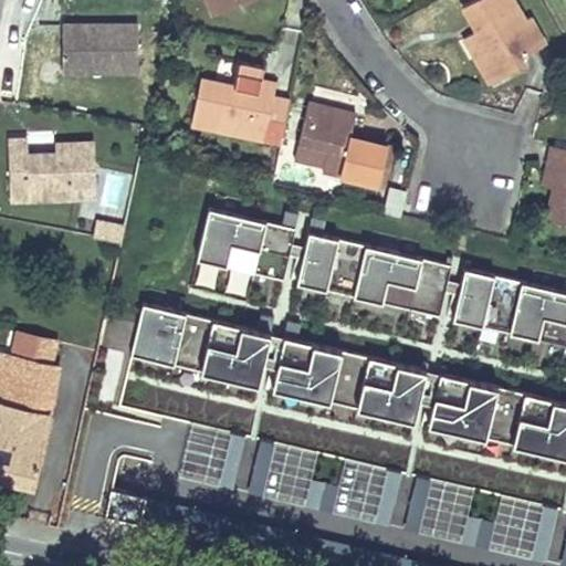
[(207,0),(213,16),(252,0),(207,0)]
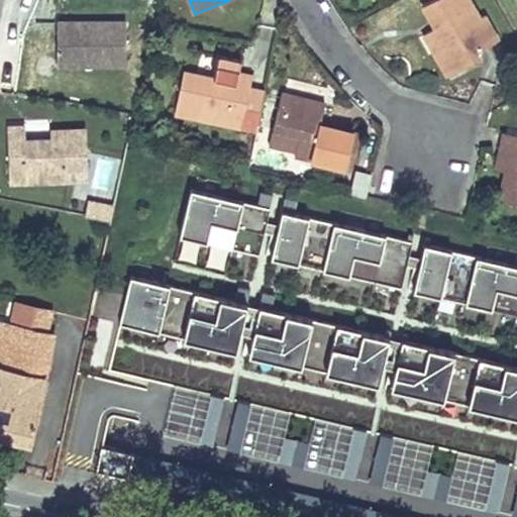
[(480,17),(470,0),(432,0),(423,6),(432,22),(433,21),(436,28),(424,34),(434,53),(445,46),(458,71),(480,59),(476,53),(498,40),(484,14),(480,17)]
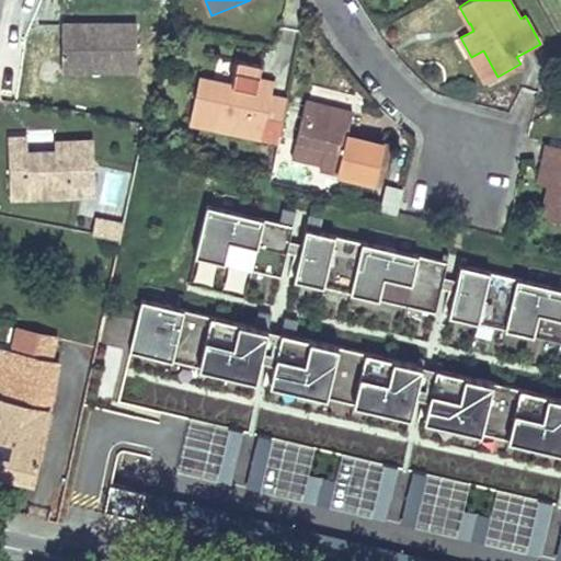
[(137,72),(137,24),(109,23),(109,30),(80,30),(80,23),(61,23),(61,71),(137,72)]
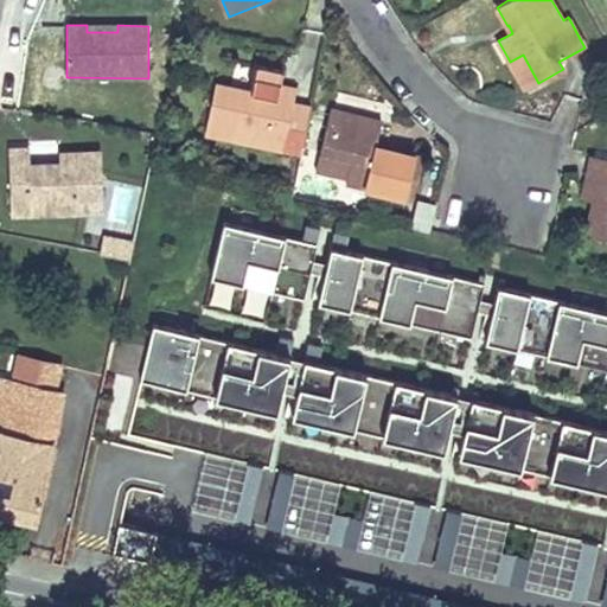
[(523,55),(510,62),(525,90),(538,83),(523,55)]
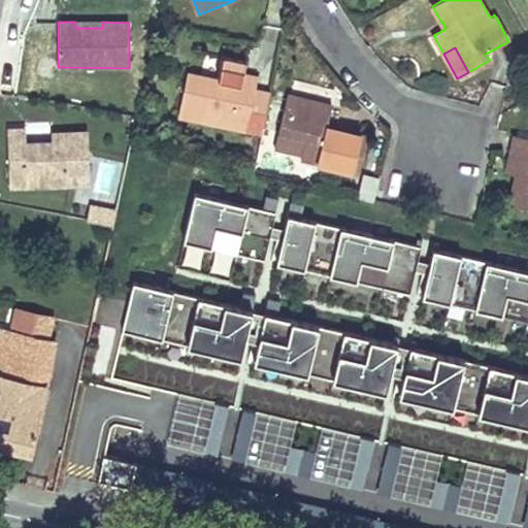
[(178,116),(262,134),(270,93),(256,89),(258,77),(242,73),(245,61),(222,57),(218,78),(188,72),(178,116)]
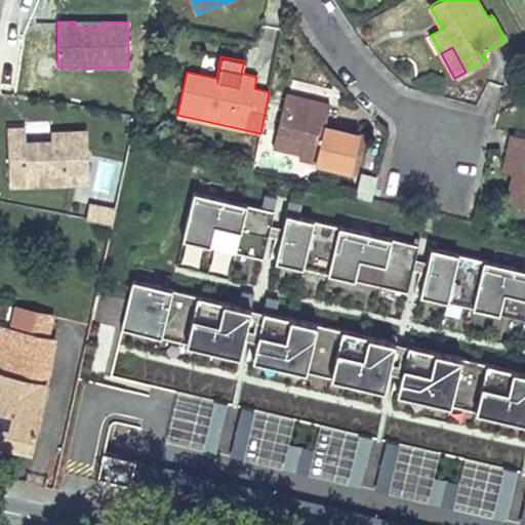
[(298,158),(357,172),(366,135),(336,129),(335,131),(324,128),(330,105),(286,93),(277,131),(304,137),(299,154),(298,158)]
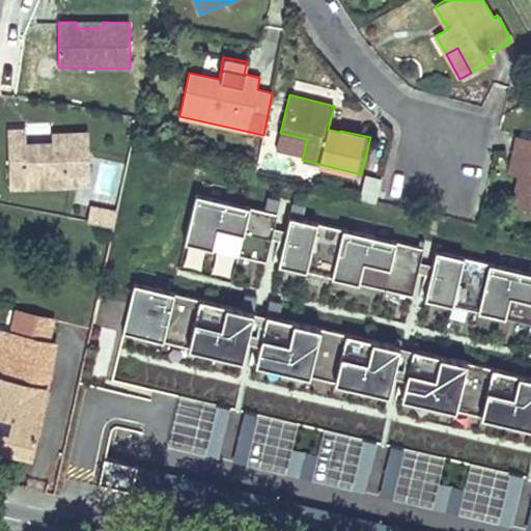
[(27,189),(90,186),(88,132),(52,134),(52,143),(26,144),(26,129),(8,130),(9,168),(26,168),(27,189)]
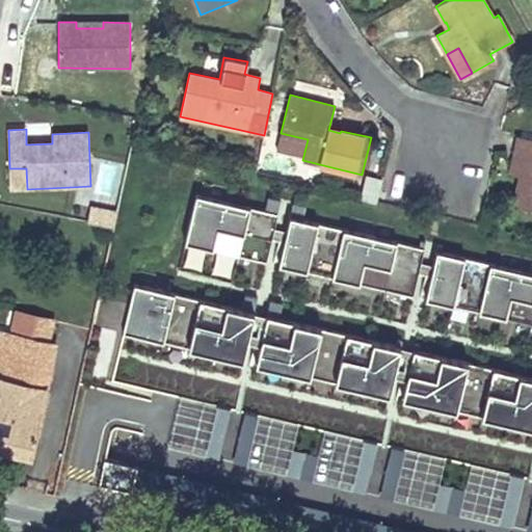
[(308,139),(281,133),(276,150),(303,156),(308,139)]
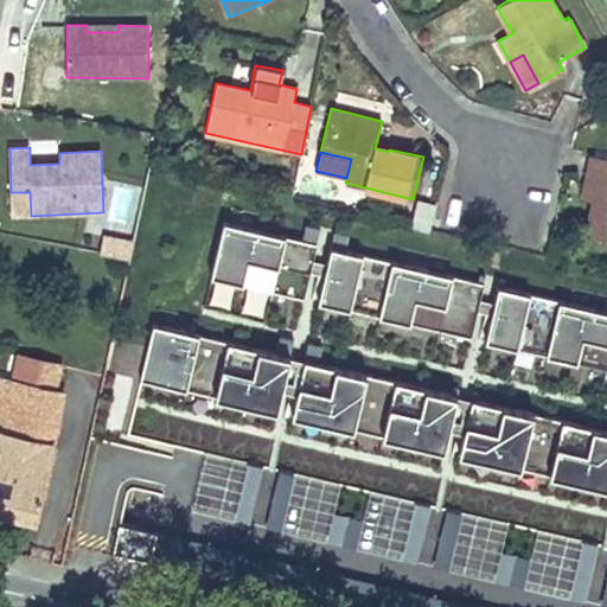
[(606,158),(593,154),(588,173),(600,176),(594,202),(587,236),(606,240),(606,158)]
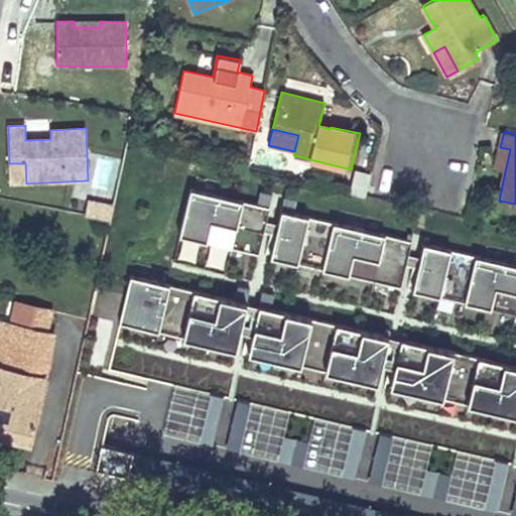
[(510,149),(500,147),(495,169),(505,171),(510,149)]
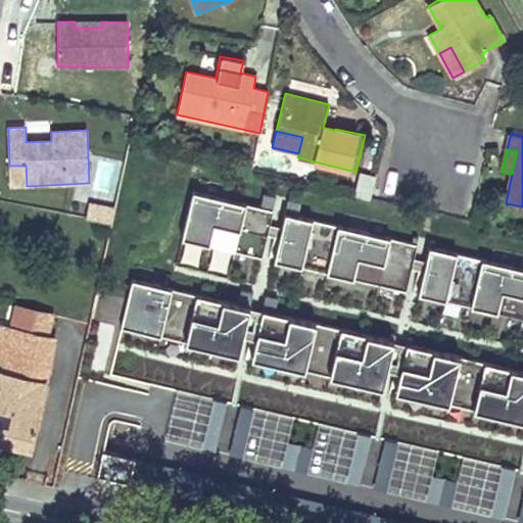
[(26,165),(9,165),(10,186),(27,186),(26,165)]
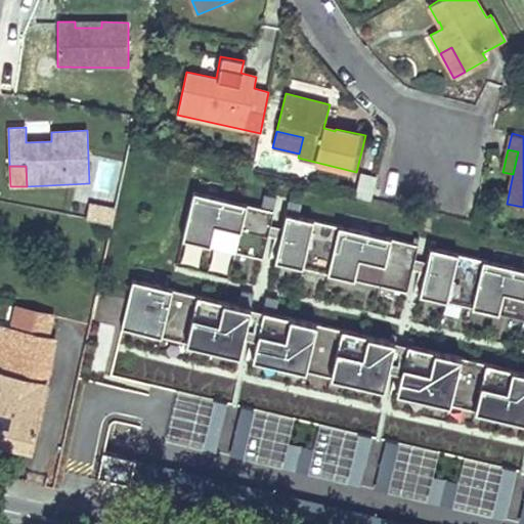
[(370,199),(374,174),(357,172),(354,198),(370,199)]
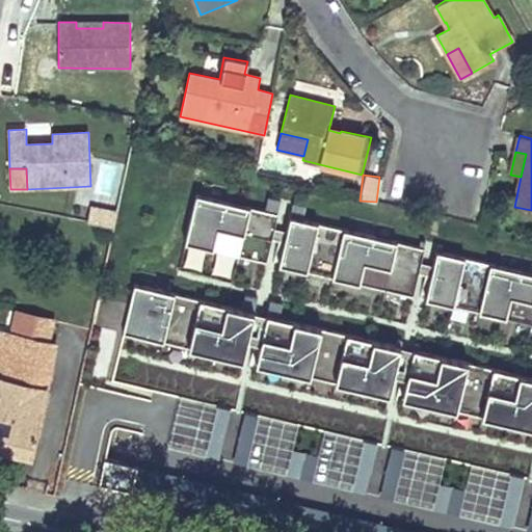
[(277,215),(194,196),(184,244),(267,263),(277,215)]
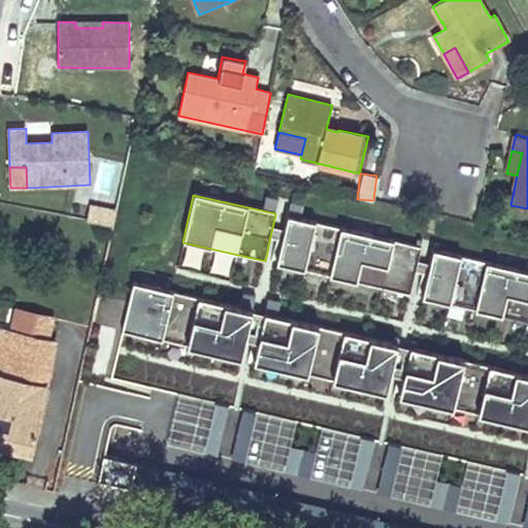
[(88,222),(112,227),(117,211),(91,206),(88,222)]
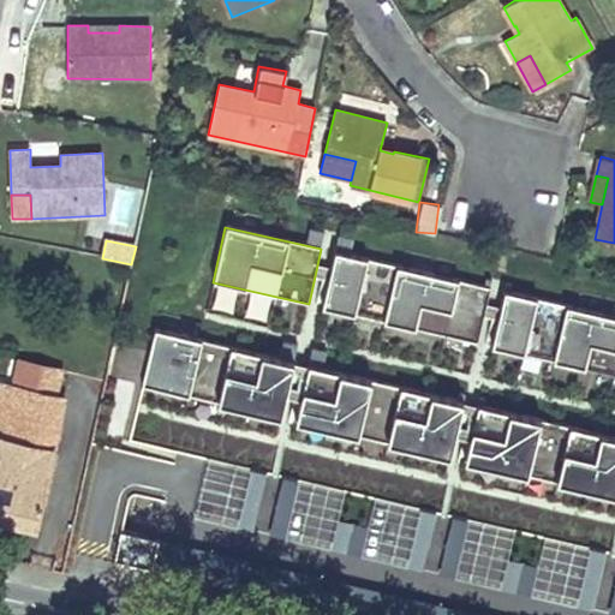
[(472,344),(485,286),(336,251),(322,308),(472,344)]
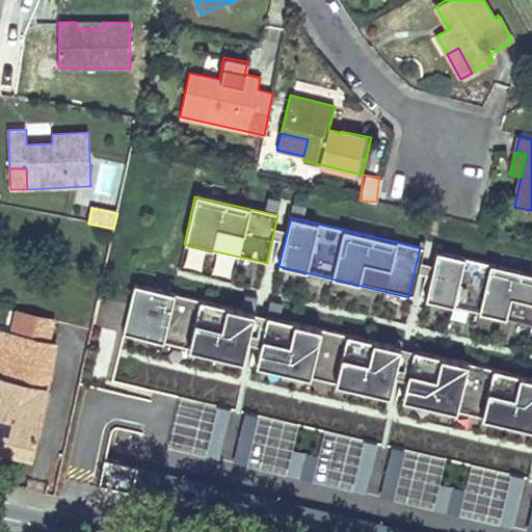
[(531,322),(531,273),(441,254),(430,299),(531,322)]
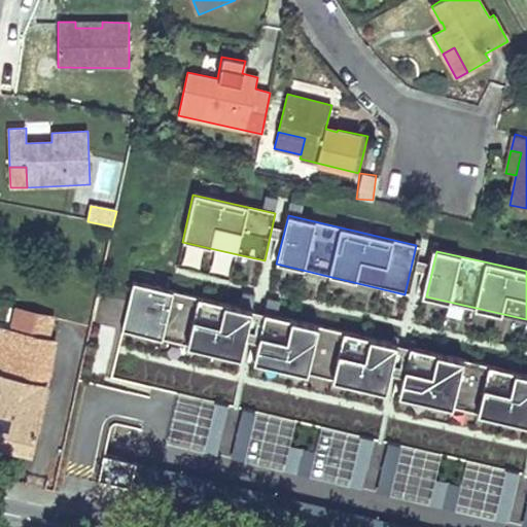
[(251,306),(131,278),(118,331),(239,359),(251,306)]
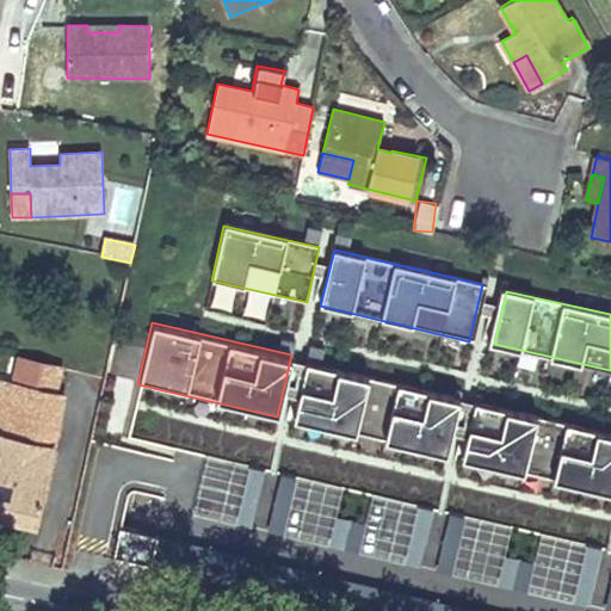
[(0,516),(35,523),(63,395),(57,394),(47,390),(53,365),(22,358),(16,384),(2,382),(0,393),(0,516)]
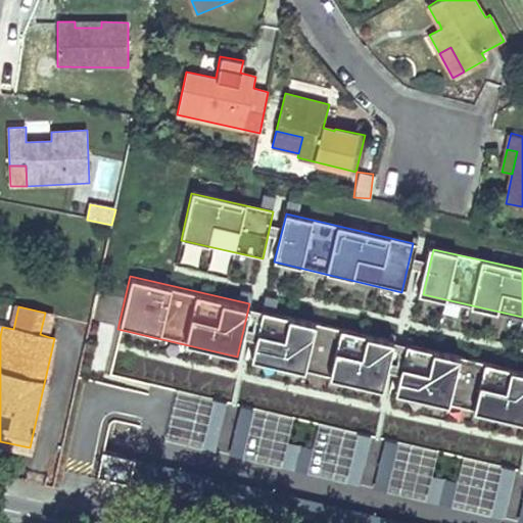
[(394,339),(260,310),(248,361),(382,391),(394,339)]
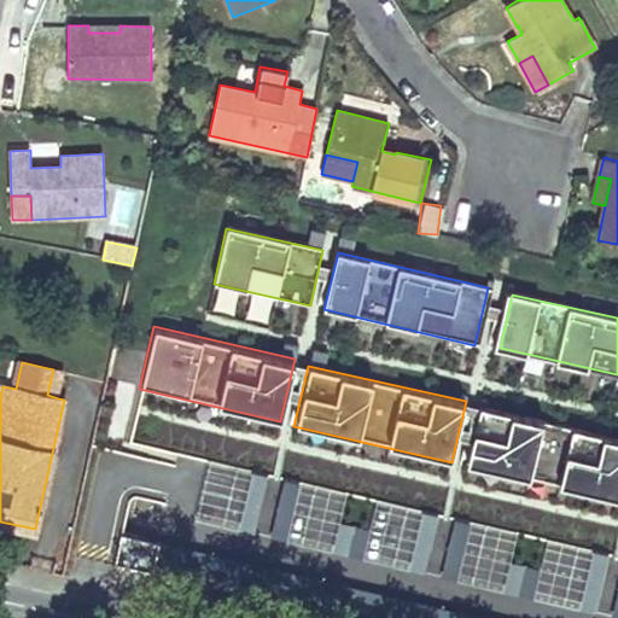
[(64,372),(53,369),(47,395),(58,398),(64,372)]
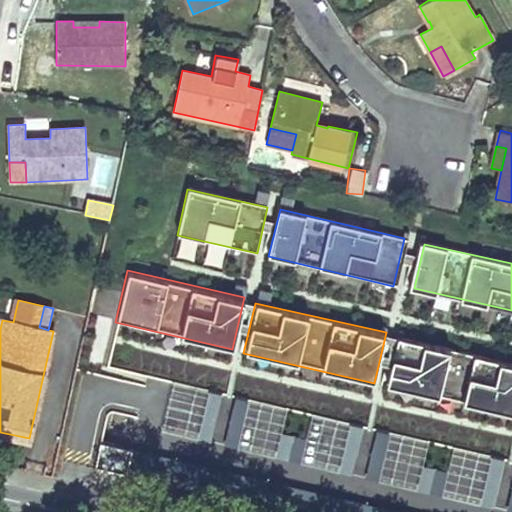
[(511,361),(399,337),(388,386),(511,412),(511,361)]
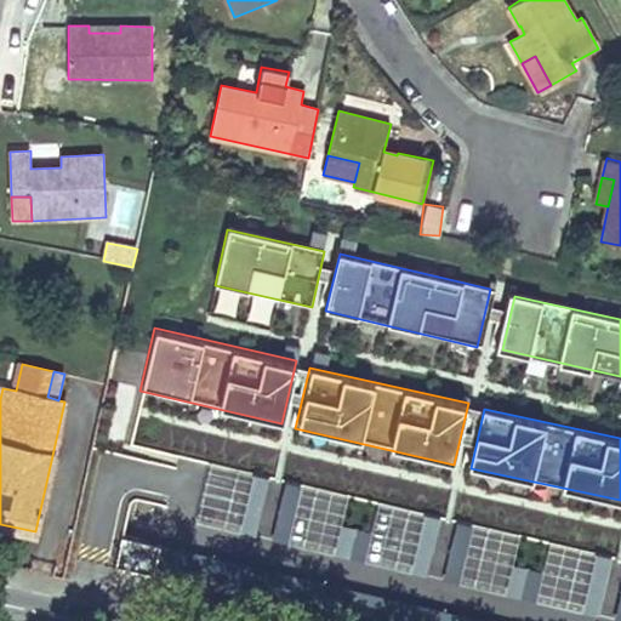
[(205,463),(194,527),(258,537),(269,474),(205,463)]
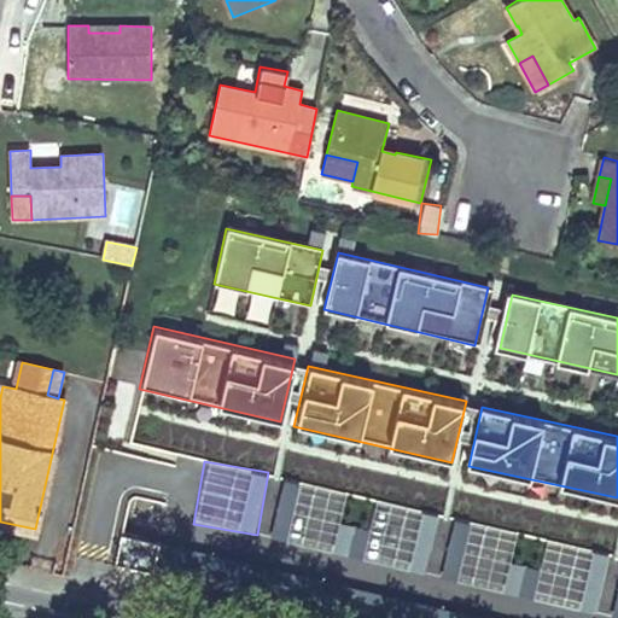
[(617,555),(544,541),(540,566),(501,559),(506,535),(483,530),(476,566),(447,561),(442,583),(617,617),(617,555)]
